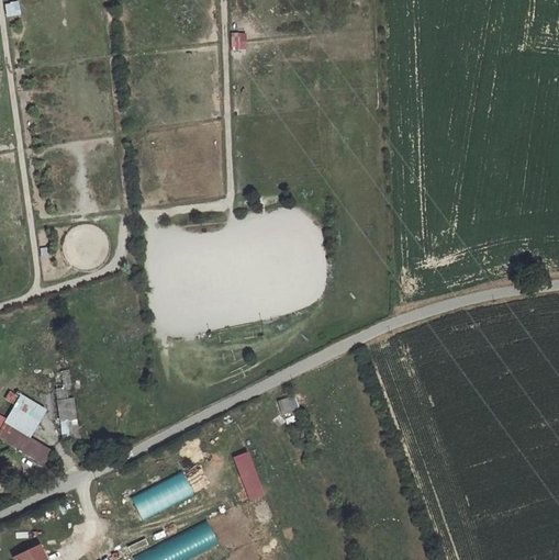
[(60,370),(62,387),(56,387),(56,398),(73,396),(70,369),(60,370)]
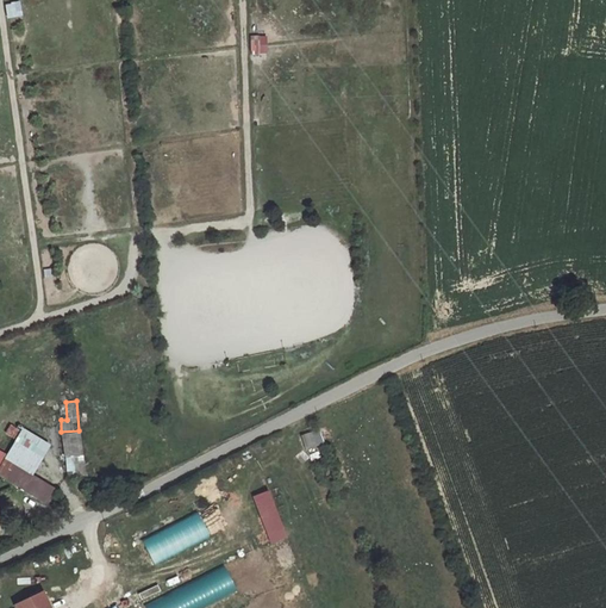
[(0,473),(51,501),(57,488),(33,475),(50,442),(20,427),(8,451),(0,446),(0,473)]
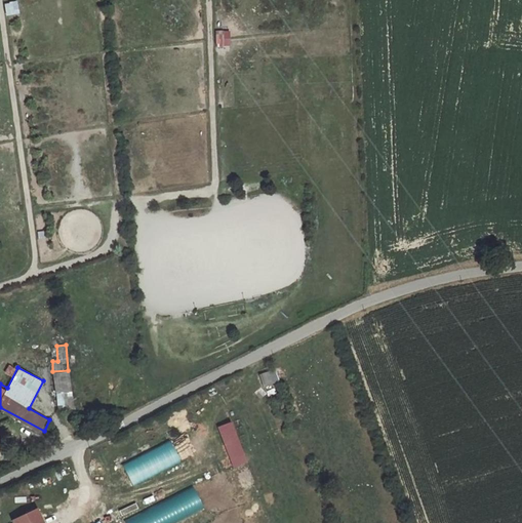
[(259,373),(264,386),(280,380),(276,368),(259,373)]
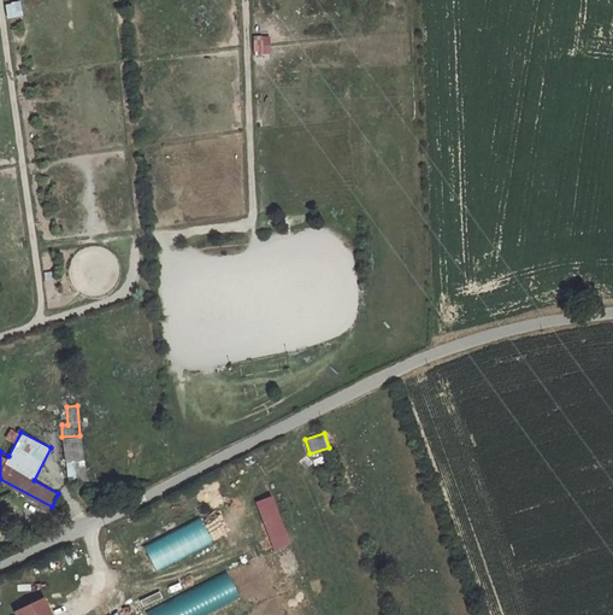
[(62,439),(70,480),(89,476),(81,435),(62,439)]
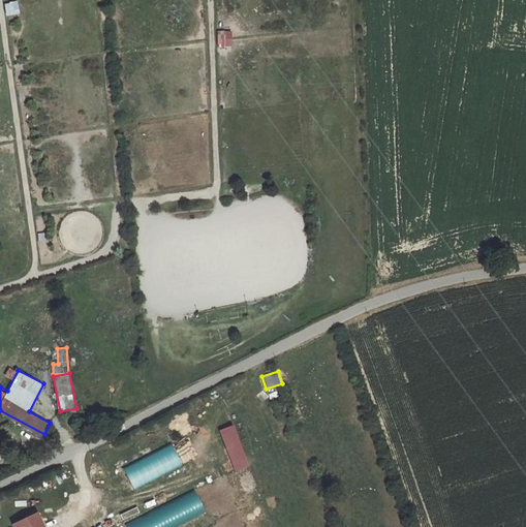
[(133,490),(183,466),(173,443),(123,467),(133,490)]
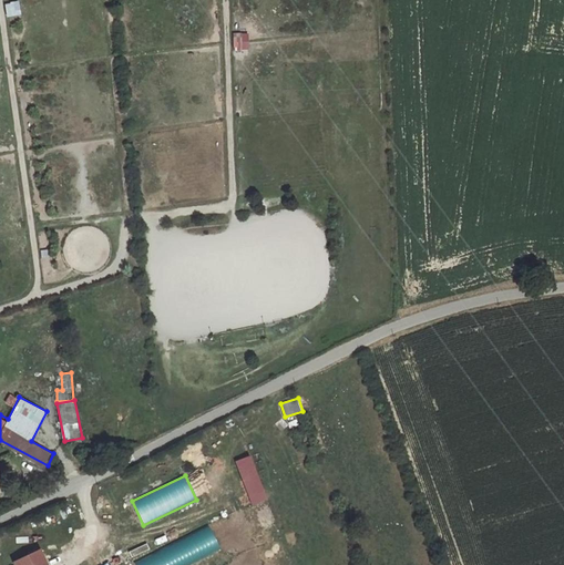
[(209,526),(134,560),(136,564),(186,564),(221,551),(209,526)]
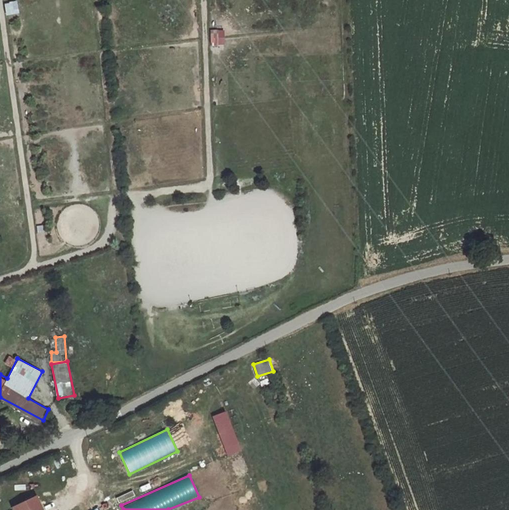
[(46,509),(39,495),(15,506),(16,509),(46,509)]
